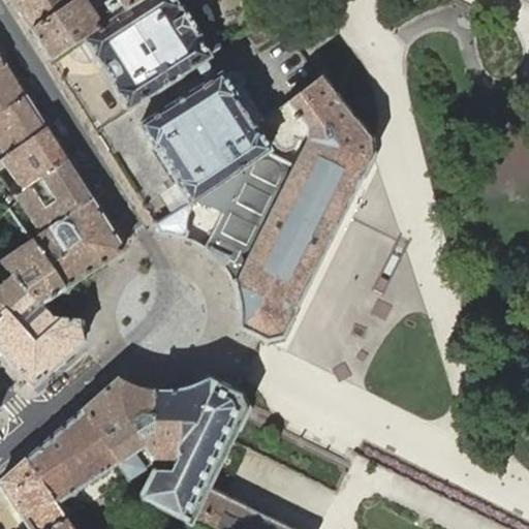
[(11,0),(31,29),(73,0),(11,0)]
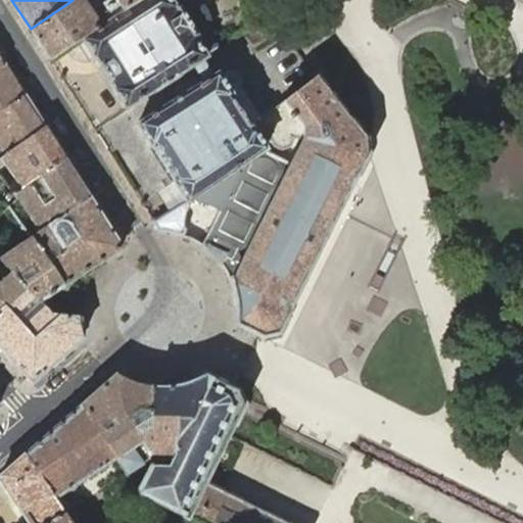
[(73,0),(31,29),(50,60),(66,49),(68,47),(72,46),(83,38),(101,25),(137,0),(73,0)]
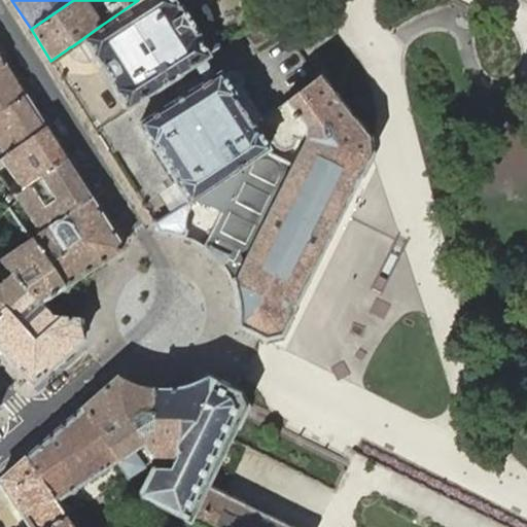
[(138,0),(102,25),(83,38),(93,54),(113,88),(126,109),(209,57),(208,55),(220,47),(211,33),(212,25),(211,16),(208,8),(200,0),(138,0)]
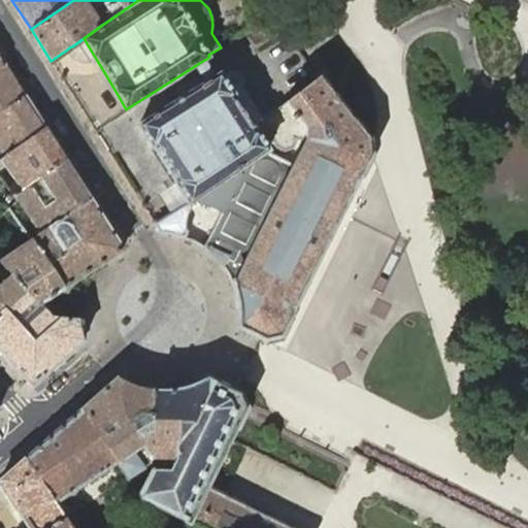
[(282,31),(270,17),(244,33),(255,48),(282,31)]
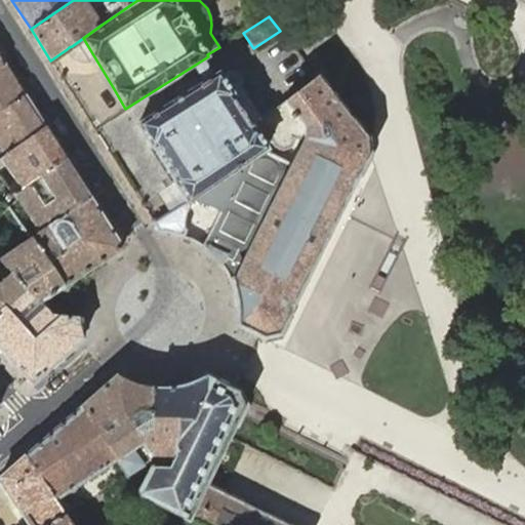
[(317,76),(325,85),(334,78),(313,49),(301,57),(317,76)]
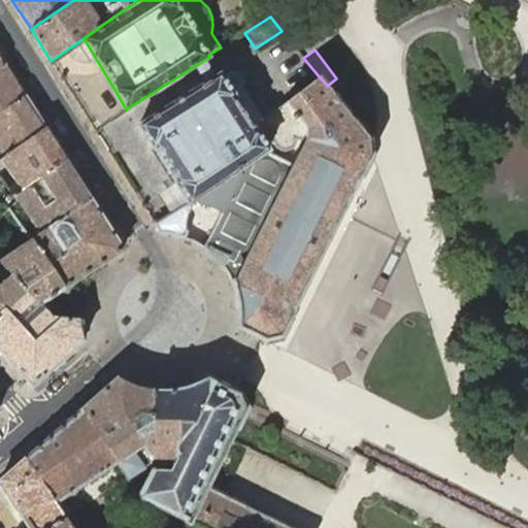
[(0,112),(25,96),(5,65),(0,68),(0,112)]
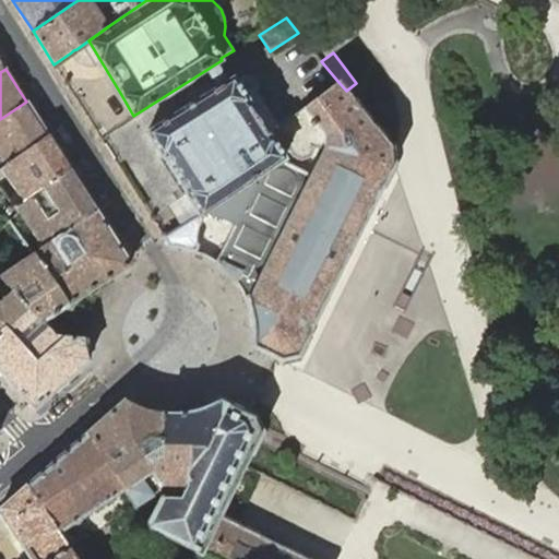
[(269,134),(281,125),(278,120),(259,91),(259,83),(258,80),(252,73),(247,70),(234,79),(233,76),(144,132),(161,157),(162,157),(199,216),(282,158),(284,157),(269,134)]
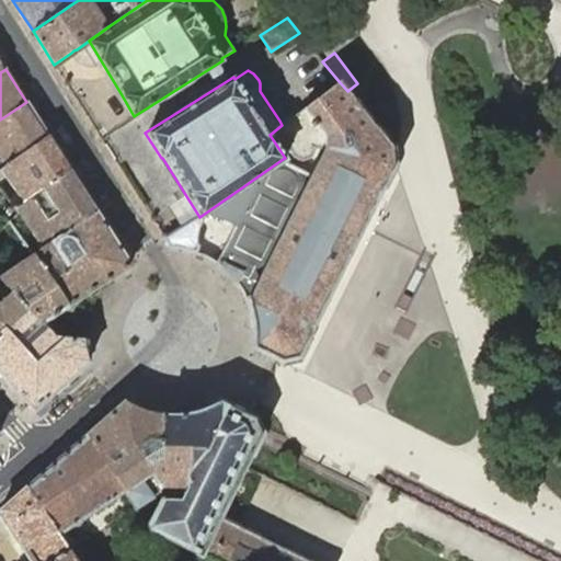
[(253,347),(276,357),(282,362),(298,357),(312,330),(391,171),(393,165),(391,148),(390,146),(361,109),(355,102),(347,91),(339,81),(297,115),(283,125),(296,141),(318,125),(325,135),(323,150),(311,174),(283,159),(199,217),(202,220),(201,221),(199,225),(198,228),(197,231),(197,236),(197,238),(197,242),(198,245),(195,252),(209,260),(219,266),(227,273),(239,285),(243,294),(251,315),(253,328),(253,347)]
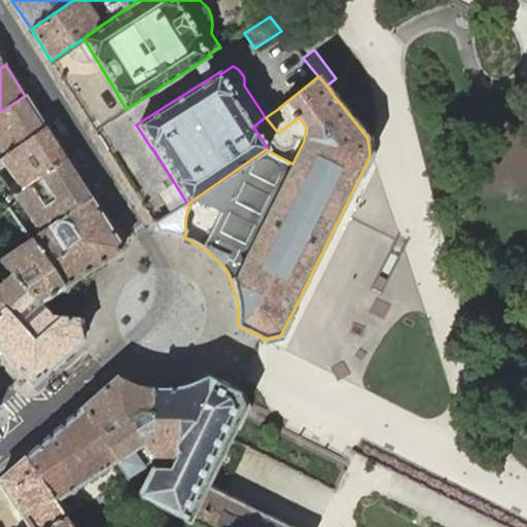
[(45,129),(25,96),(0,112),(0,146),(6,156),(45,129)]
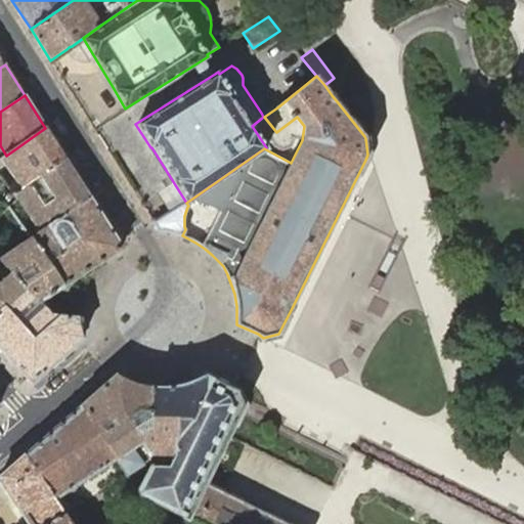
[(64,158),(45,128),(6,156),(0,159),(0,170),(6,166),(16,180),(8,186),(14,193),(64,158)]
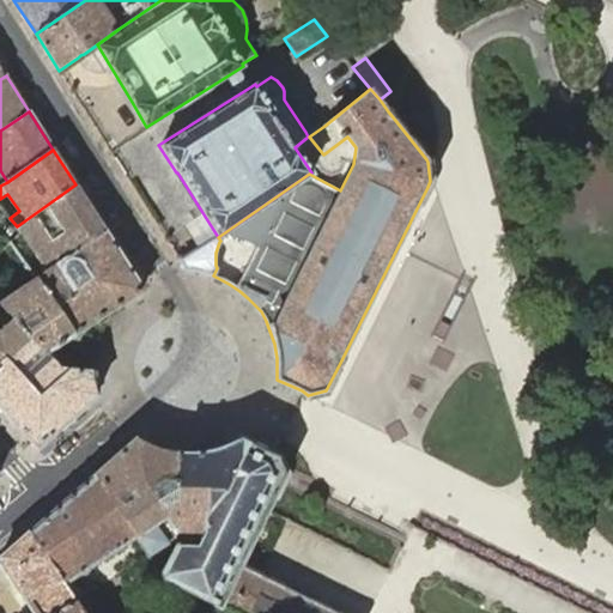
[(104,231),(76,184),(17,226),(20,232),(35,254),(46,271),(104,231)]
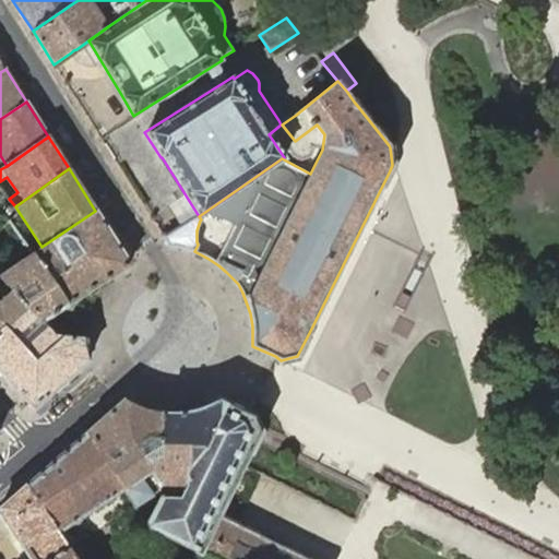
[(130,264),(95,211),(42,247),(34,253),(69,306),(95,288),(130,264)]
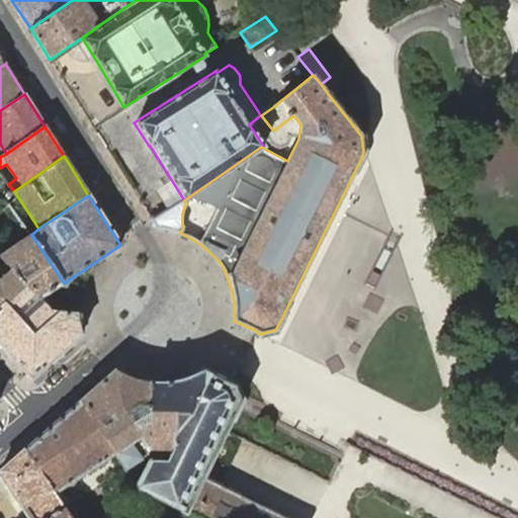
[(29,214),(17,196),(8,204),(19,221),(29,214)]
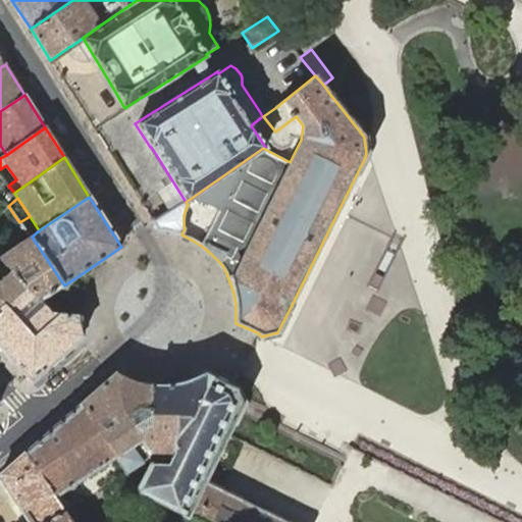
[(175,232),(181,235),(185,228),(184,225),(184,221),(184,219),(184,215),(185,212),(186,209),(187,206),(188,205),(186,202),(175,208),(153,222),(159,229),(175,232)]
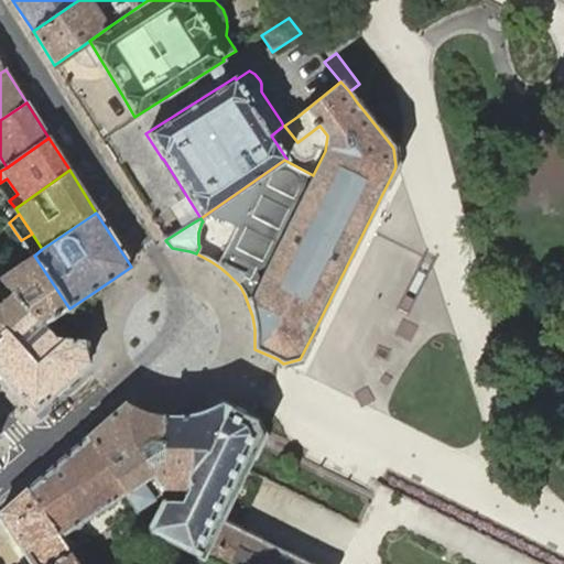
[(69,308),(34,256),(32,257),(21,240),(9,223),(0,229),(0,241),(17,267),(0,279),(0,280),(14,295),(42,326),(44,324),(44,326),(69,308)]
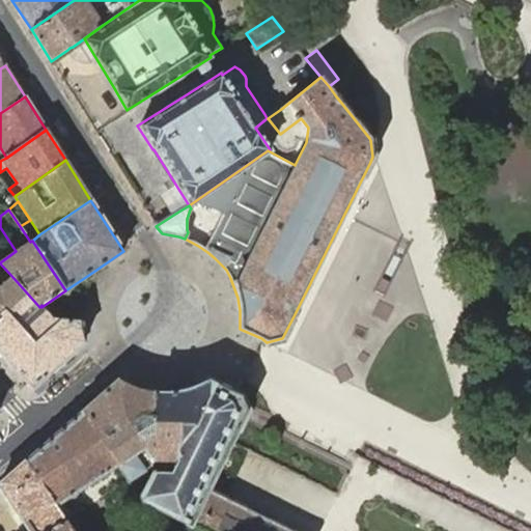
[(0,313),(4,310),(16,323),(39,307),(14,278),(0,263),(0,262),(0,261),(0,313)]
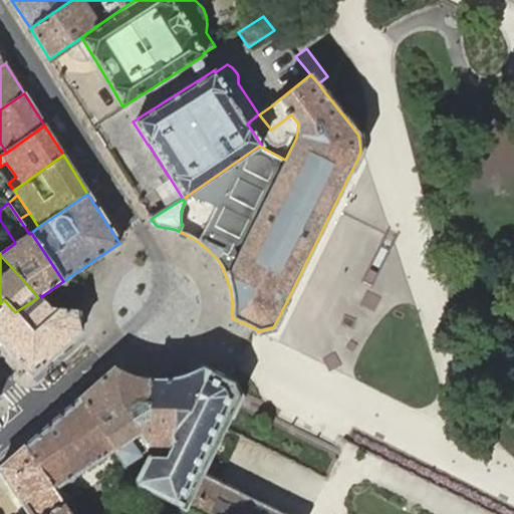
[(78,321),(77,311),(58,309),(51,308),(40,297),(40,295),(38,297),(15,312),(4,300),(0,303),(0,341),(31,375),(81,331),(78,321)]
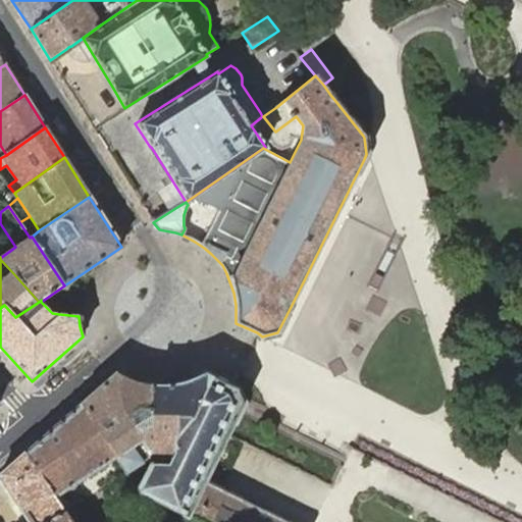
[(151,427),(150,385),(148,385),(137,384),(131,382),(122,378),(115,373),(80,404),(115,456),(115,457),(125,472),(150,456),(150,453),(151,432),(151,427)]
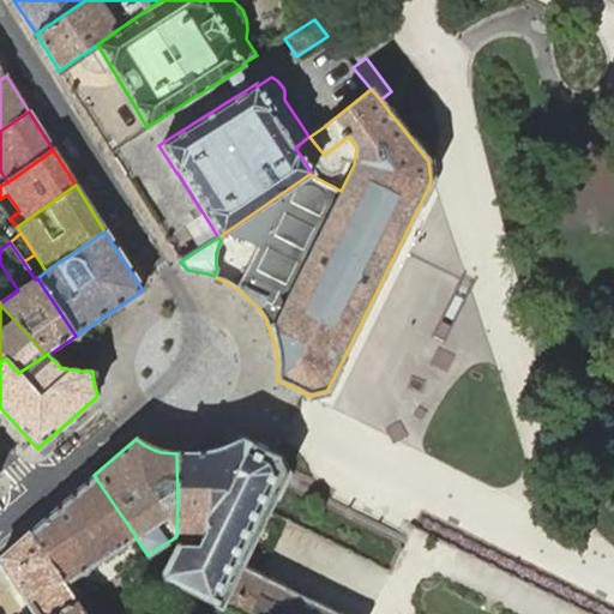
[(278,458),(271,455),(240,439),(222,449),(208,453),(187,455),(176,453),(178,503),(178,509),(176,533),(203,533),(197,547),(176,548),(162,575),(164,579),(220,607),(241,565),(269,510),(275,498),(287,475),(278,458)]
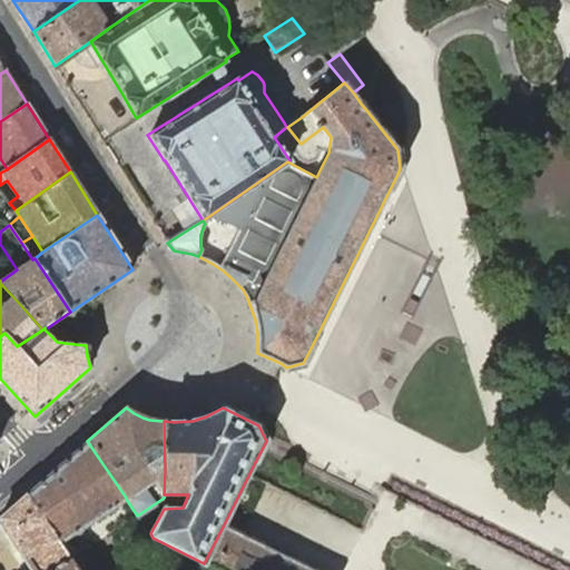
[(126,498),(87,441),(27,494),(59,542),(69,558),(77,569),(101,569),(87,548),(86,547),(75,554),(65,539),(126,499),(126,498)]
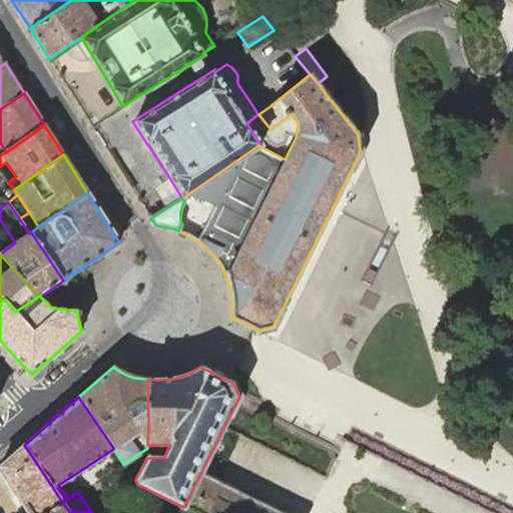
[(53,488),(24,445),(0,466),(0,468),(24,507),(26,509),(28,512),(69,512),(62,502),(53,488)]
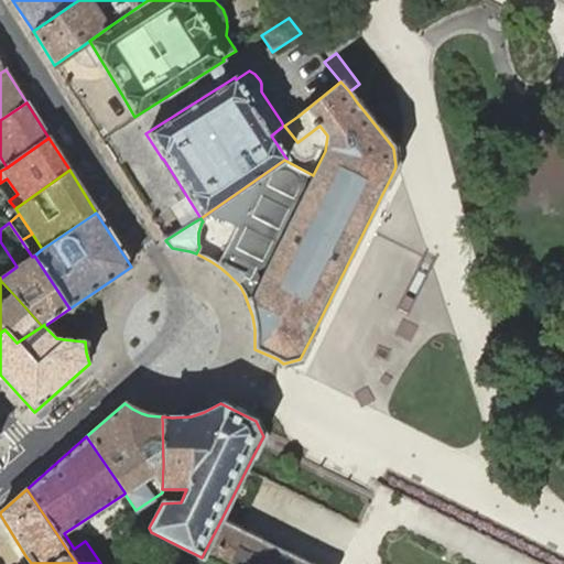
[(202,557),(216,563),(311,563),(230,524),(221,519),(202,557)]
